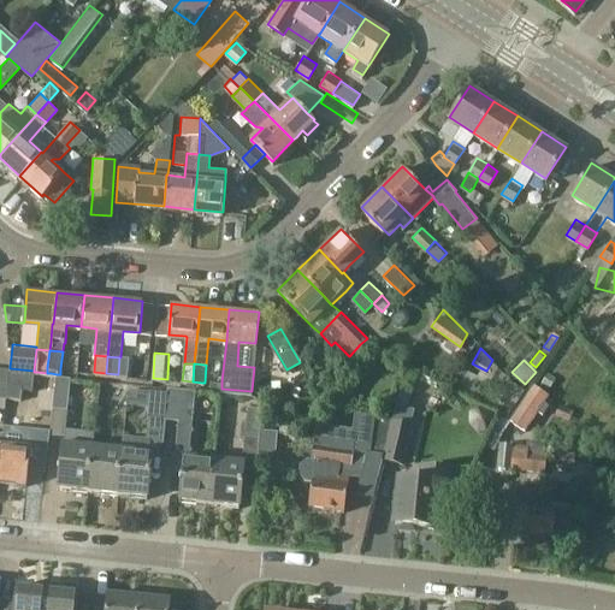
[(10,368),(6,396),(22,397),(23,388),(33,388),(34,372),(34,371),(10,368)]
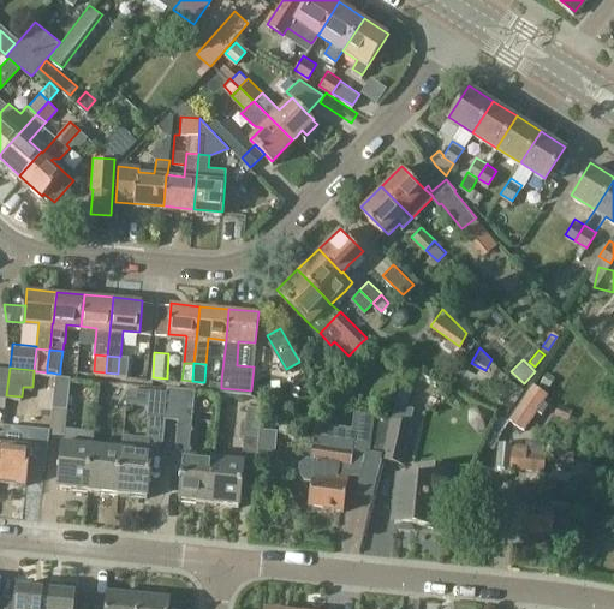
[(60,374),(59,374),(58,374),(57,374),(53,405),(67,406),(67,404),(72,404),(73,390),(69,389),(71,375),(60,374)]
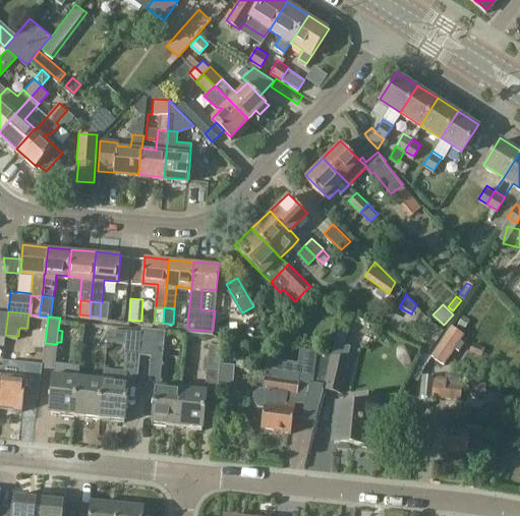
[(178,322),(177,331),(186,332),(187,329),(187,323),(178,322)]
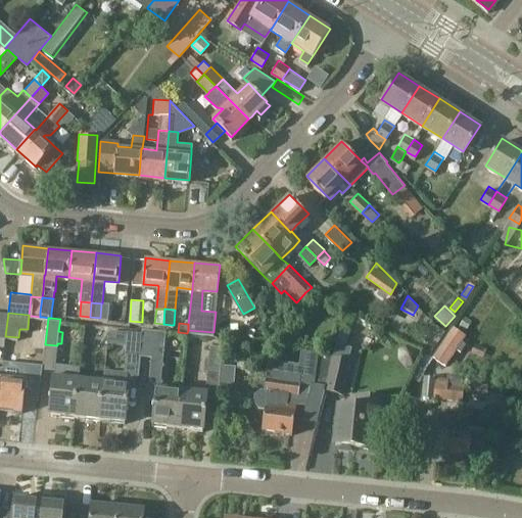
[(454,324),(435,355),(447,362),(458,345),(462,348),(467,340),(463,337),(466,332),(454,324)]
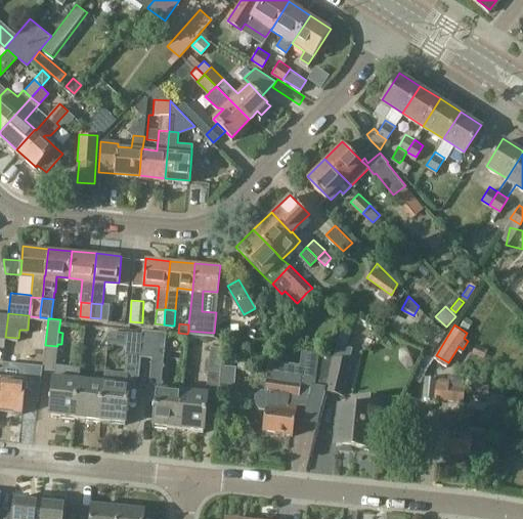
[(142,333),(139,355),(140,355),(151,356),(155,330),(142,328),(142,331),(142,333)]
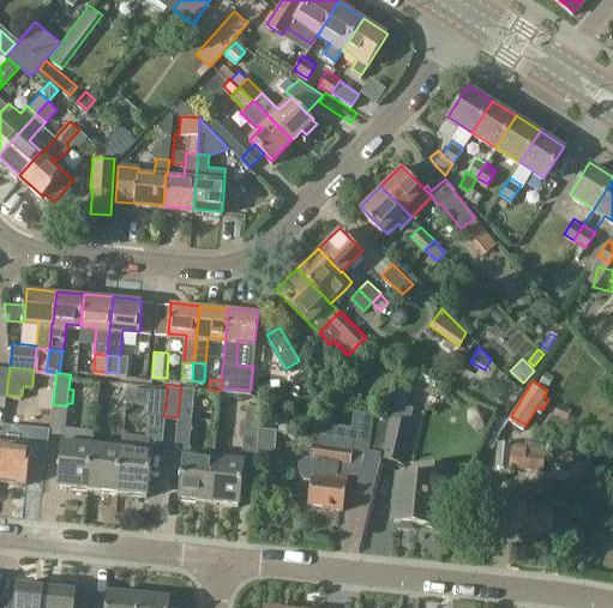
[(395,401),(396,402),(407,404),(410,389),(398,385),(395,401)]
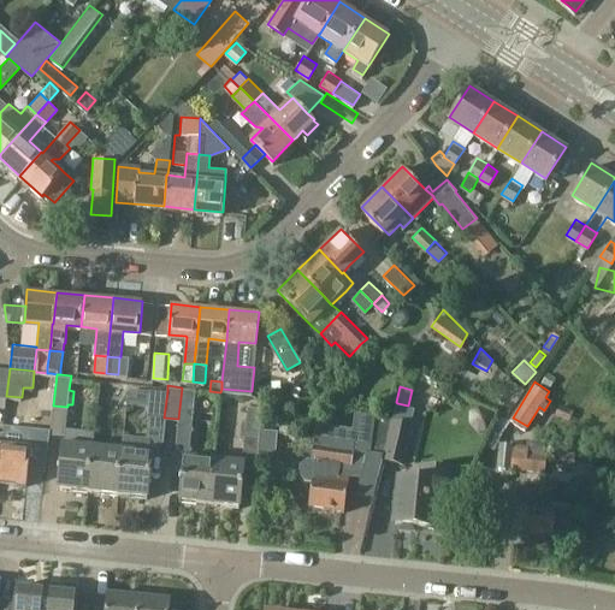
[(182,388),(178,419),(179,419),(193,420),(196,389),(182,388)]
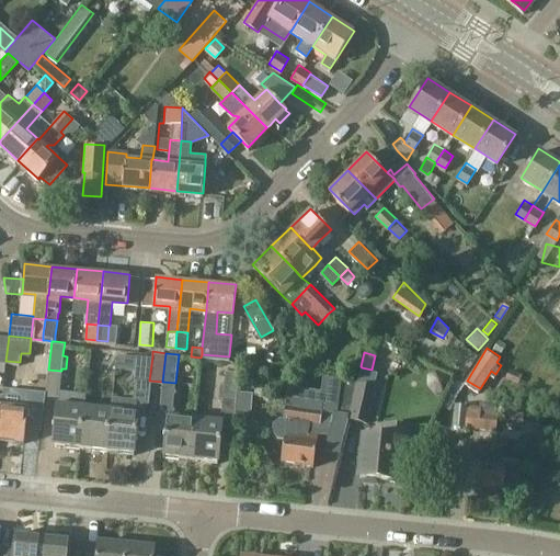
[(135,370),(134,379),(135,379),(149,381),(152,356),(136,354),(135,370)]
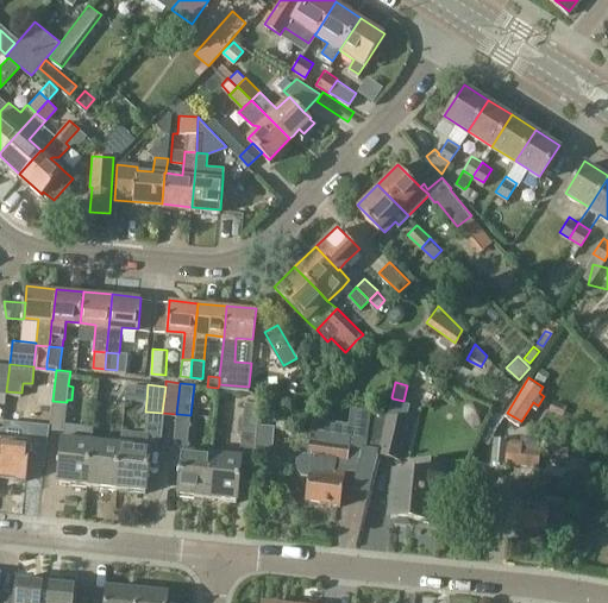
[(403,401),(393,399),(389,413),(406,416),(409,402),(403,401)]
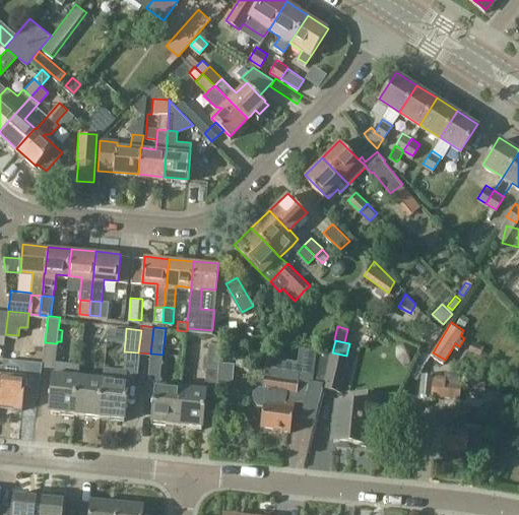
[(483,344),(472,340),(469,348),(480,352),(483,344)]
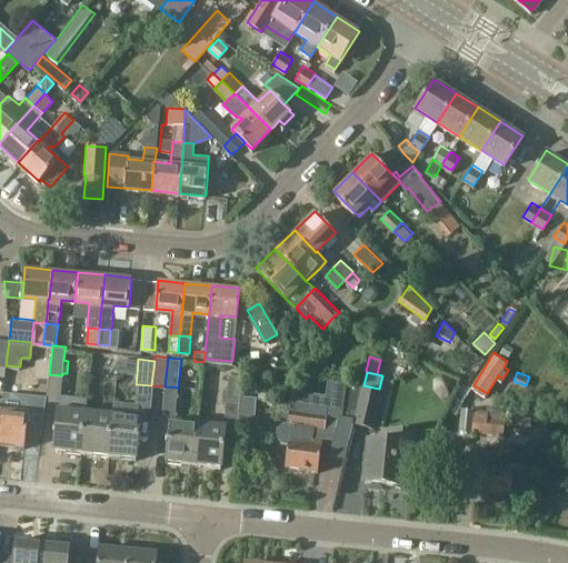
[(229,373),(227,402),(241,404),(243,375),(229,373)]
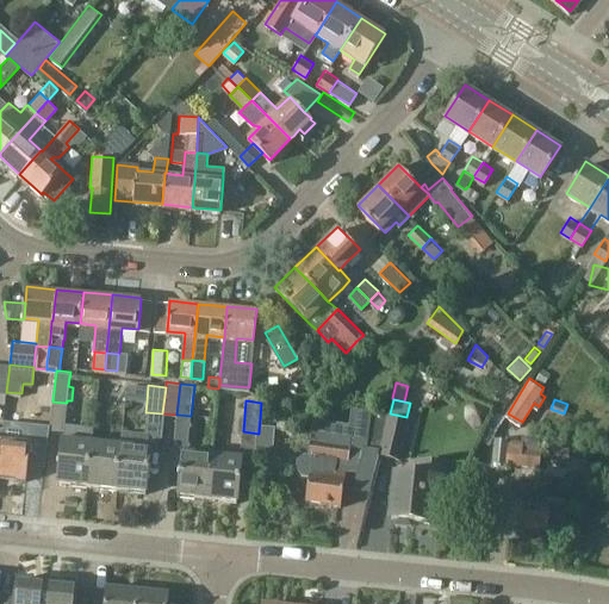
[(368,444),(368,446),(380,448),(387,409),(373,408),(373,410),(368,444)]
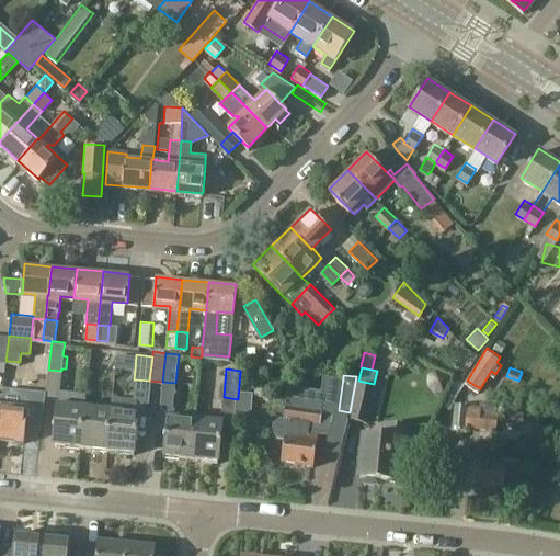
[(273,421),(272,430),(276,435),(284,437),(281,460),(313,464),(317,439),(308,438),(310,422),(320,423),(321,416),(322,408),(339,410),(339,409),(343,377),(333,376),(330,376),(327,397),(287,392),(286,398),(286,401),(286,403),(284,416),(280,416),(273,421)]
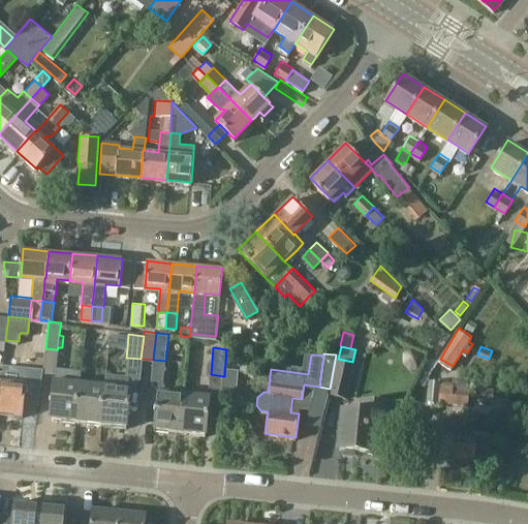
[(352,362),(338,359),(337,359),(329,393),(347,397),(355,363),(352,362)]
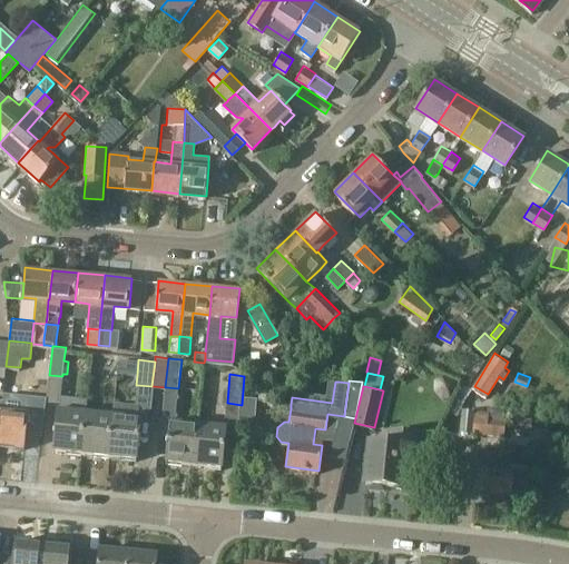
[(58,396),(57,407),(52,448),(80,451),(85,409),(86,398),(58,396)]
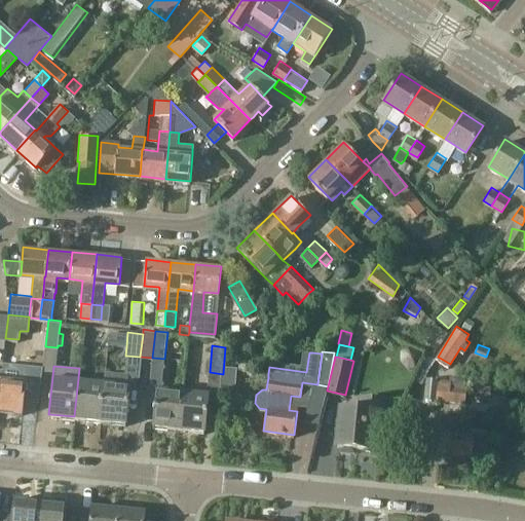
[(103,381),(100,419),(125,421),(129,384),(127,383),(128,372),(125,372),(105,370),(103,381)]
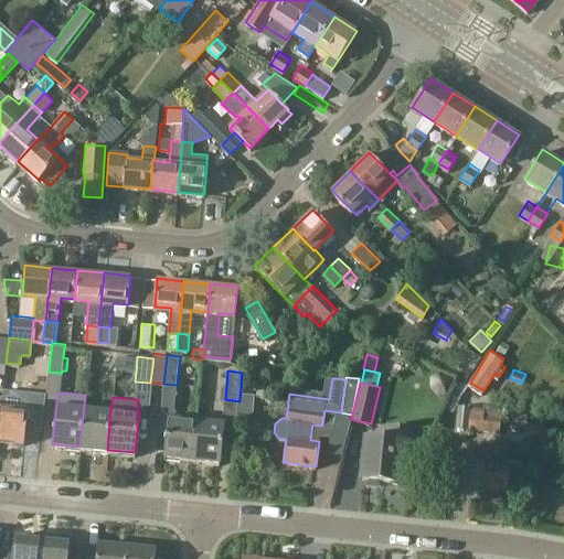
[(470,405),(468,428),(500,430),(502,407),(501,407),(501,401),(483,400),(482,406),(470,405)]
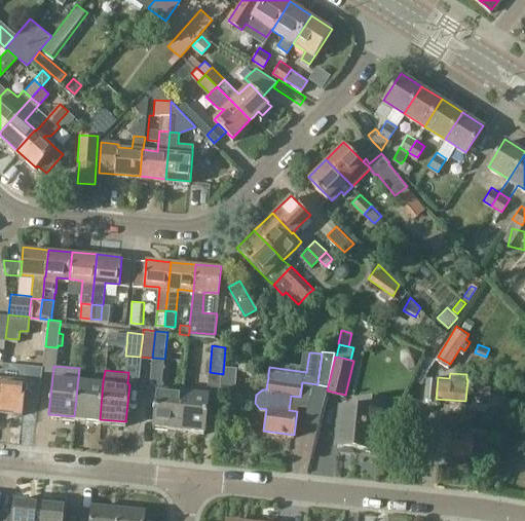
[(1,377),(0,385),(0,409),(23,411),(26,380),(13,378),(1,377)]
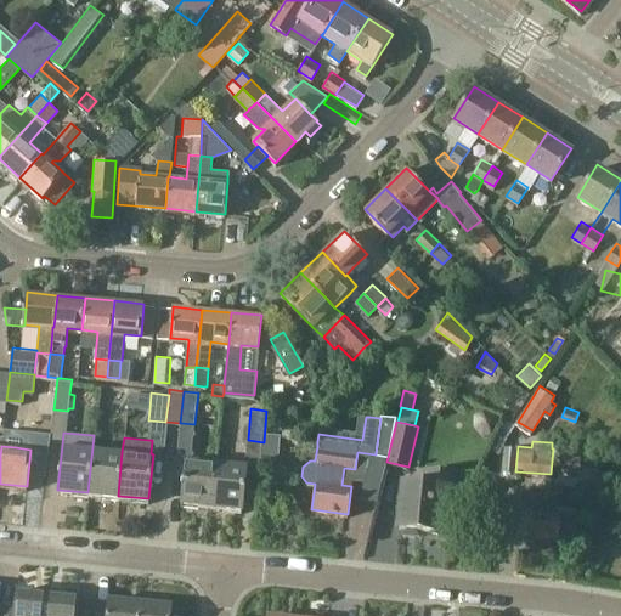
[(122,451),(92,447),(88,492),(118,496),(122,451)]
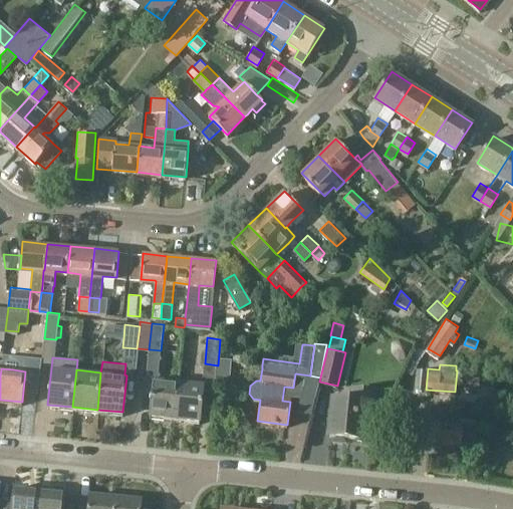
[(464,389),(479,390),(481,375),(466,373),(464,389)]
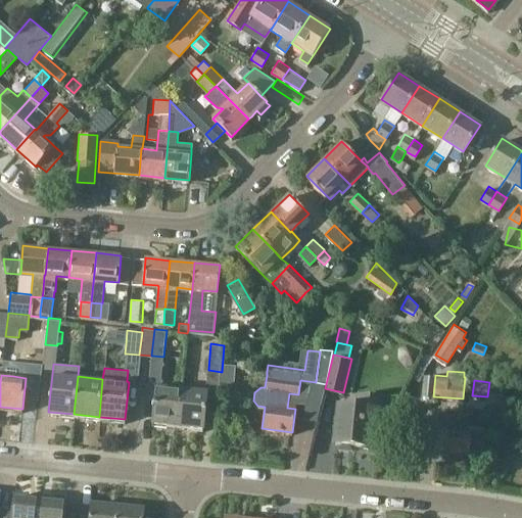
[(155,384),(151,421),(168,423),(167,429),(175,429),(175,424),(178,424),(181,386),(155,384)]
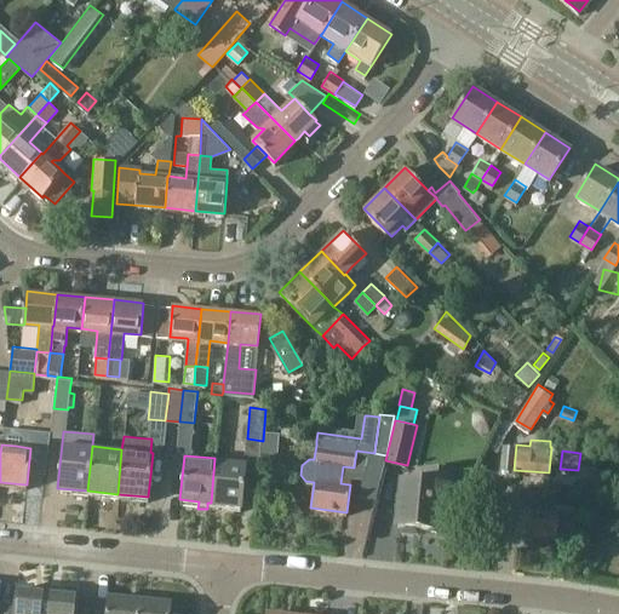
[(246,462),(215,458),(211,503),(241,506),(246,462)]
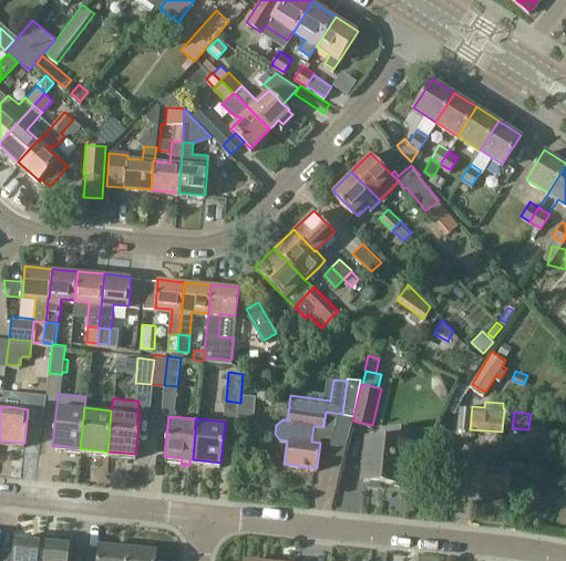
[(367,437),(362,480),(367,480),(384,482),(401,485),(403,457),(410,458),(413,429),(388,427),(387,440),(367,437)]
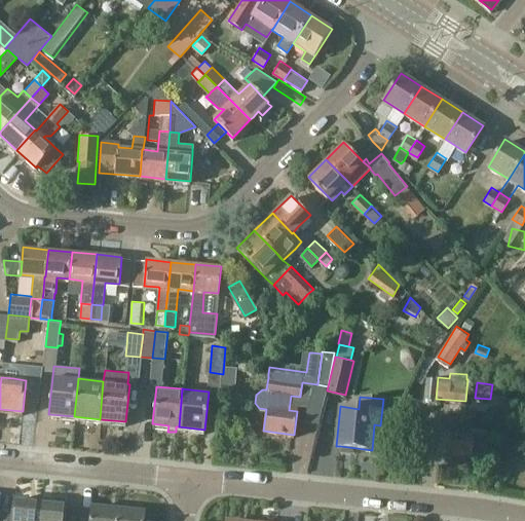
[(441,432),(439,455),(473,458),(473,453),(486,454),(488,430),(461,426),(462,413),(444,412),(442,432),(441,432)]
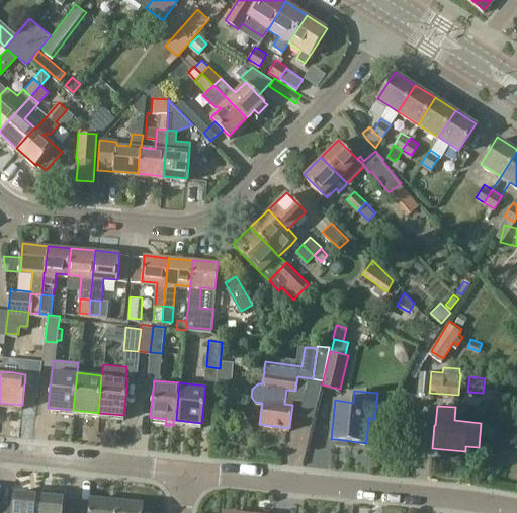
[(433,463),(467,464),(467,454),(433,453),(433,463)]
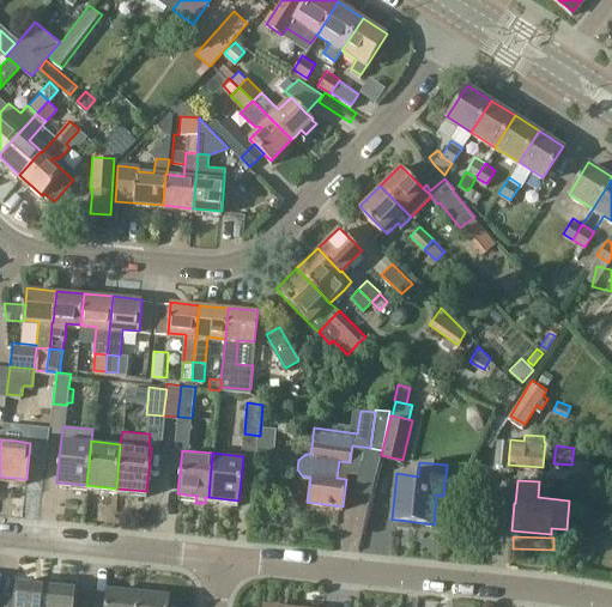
[(14,606),(46,606),(48,584),(18,581),(16,595),(14,606)]
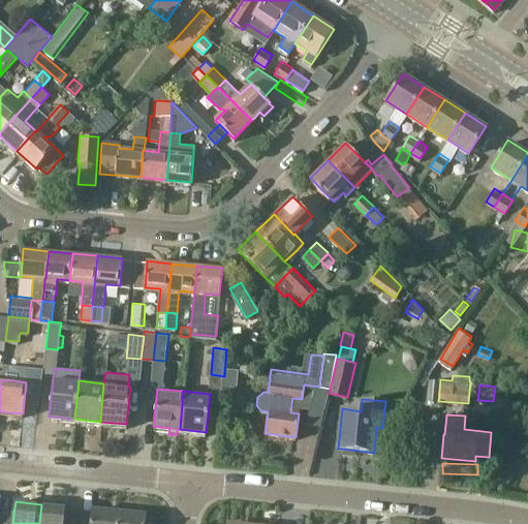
[(39,523),(65,523),(67,507),(41,504),(39,523)]
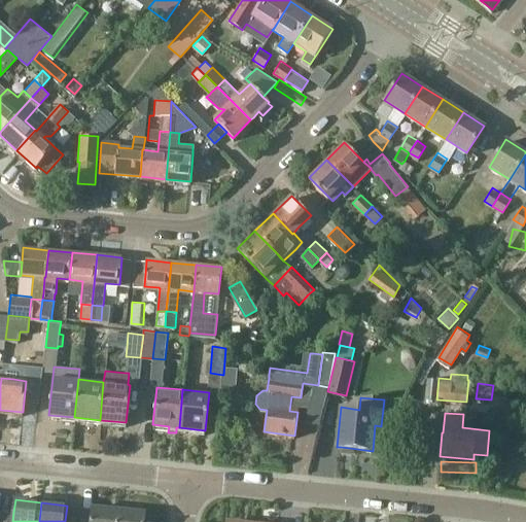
[(92,516),(91,521),(116,521),(118,511),(93,508),(92,516)]
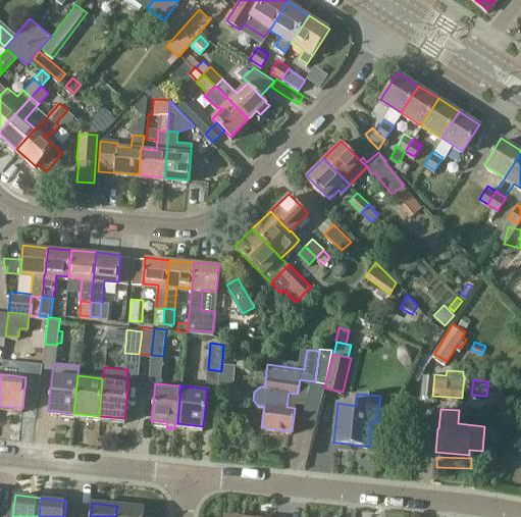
[(142,516),(143,508),(117,506),(115,516),(142,516)]
